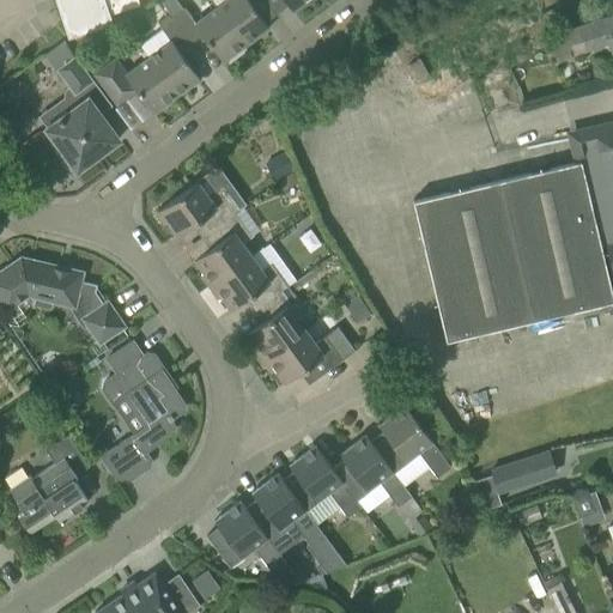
[(53,0),(66,38),(102,26),(111,23),(108,14),(138,4),(137,0),(53,0)]
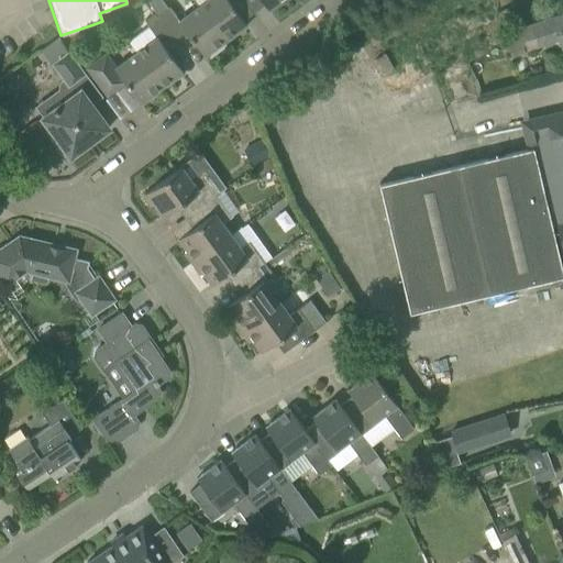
[(205,0),(198,4),(225,41),(246,25),(231,4),(236,0),(205,0)]
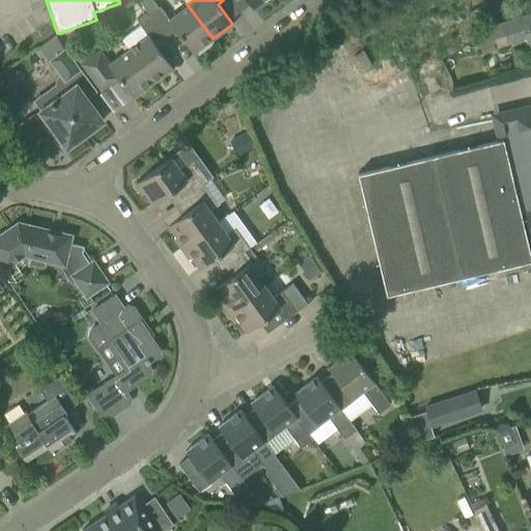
[(245,0),(252,9),(264,0),(245,0)]
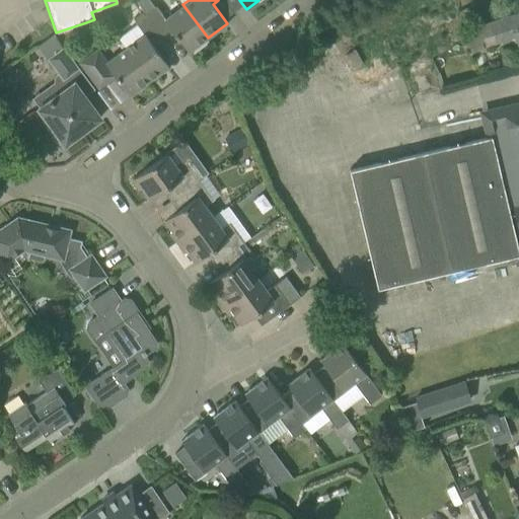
[(145,14),(164,40),(173,33),(188,53),(208,38),(182,4),(165,17),(156,6),(145,14)]
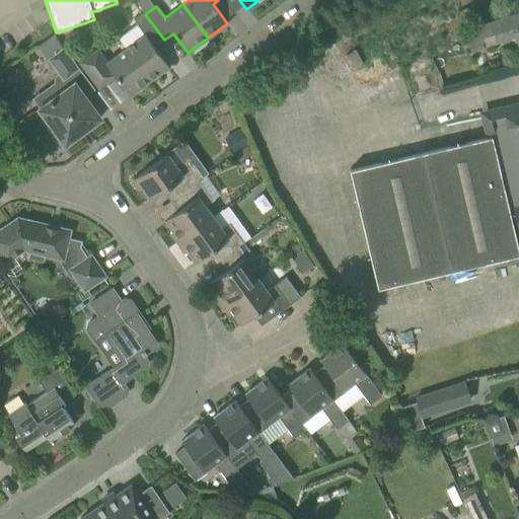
[(154,48),(164,40),(145,14),(135,21),(144,33),(125,48),(149,81),(168,67),(154,48)]
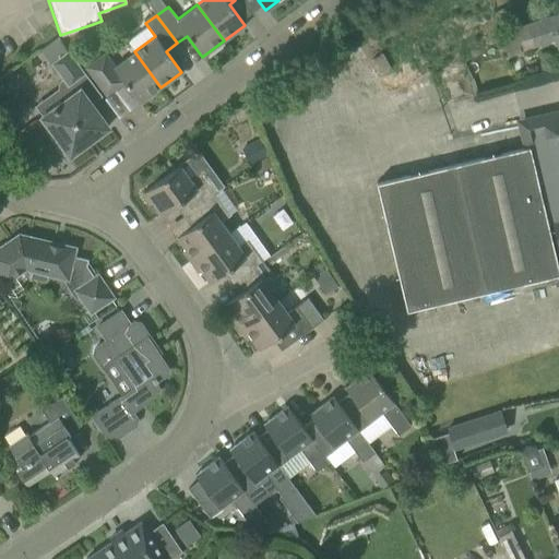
[(520,48),(534,44),(554,37),(557,46),(558,45),(558,15),(495,37),(499,51),(506,49),(509,57),(521,52),(520,48)]
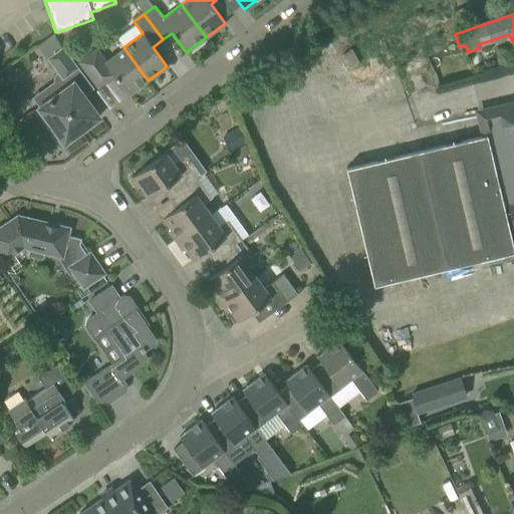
[(61,79),(65,76),(77,67),(62,47),(46,58),(61,79)]
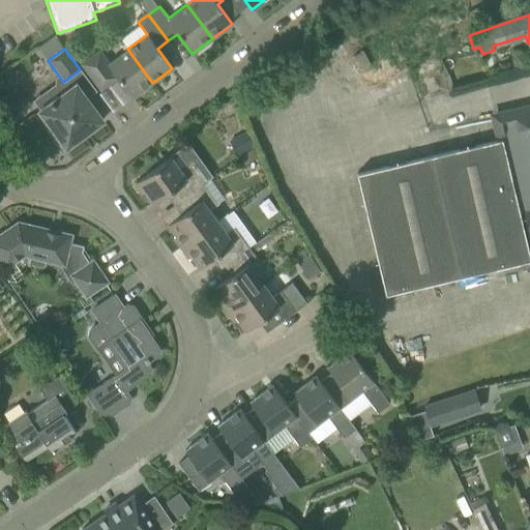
[(133,97),(152,83),(127,49),(109,62),(99,51),(82,64),(100,90),(108,85),(117,78),(133,97)]
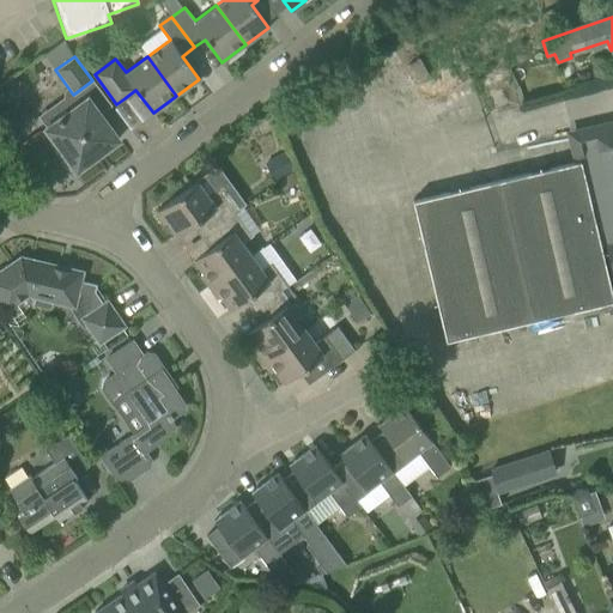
[(119,139),(104,120),(87,97),(44,128),(55,143),(50,145),(61,159),(66,157),(76,171),(119,139)]
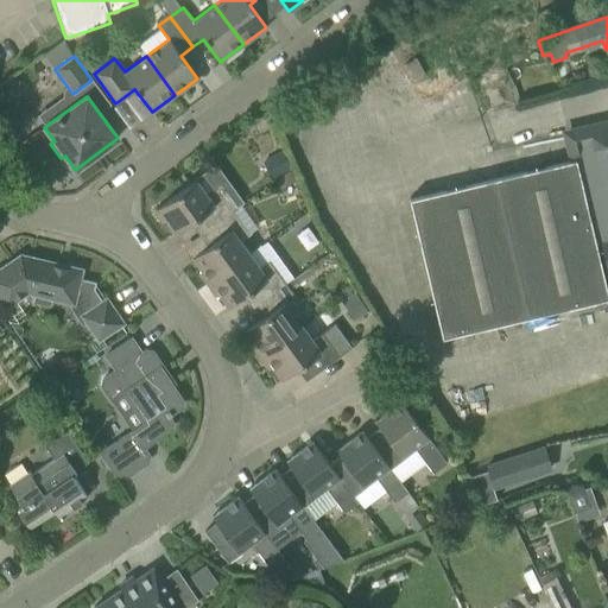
[(607,138),(591,128),(567,134),(572,160),(409,198),(442,337),(607,298),(607,297),(602,272),(607,271),(607,277),(607,138)]
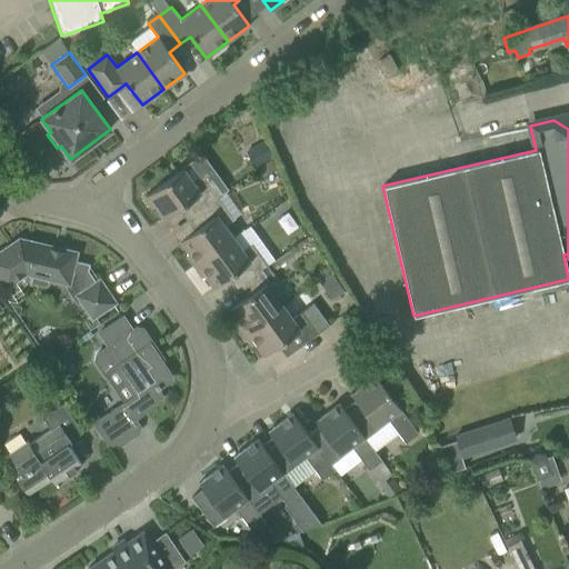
[(252,146),(243,150),(249,159),(253,167),(262,161),(270,157),(266,149),(261,140),(252,146)]
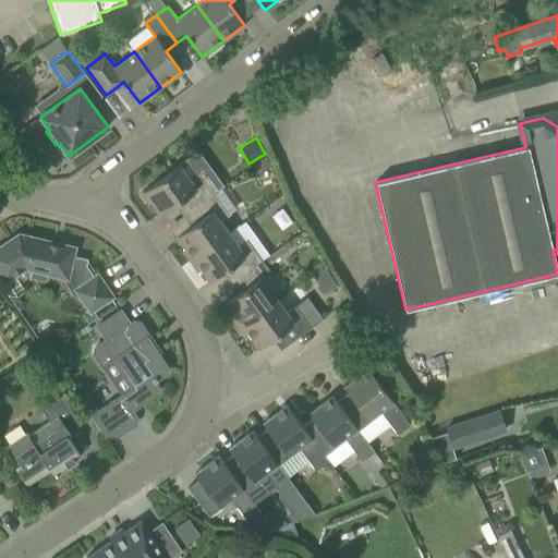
[(187,213),(218,190),(203,169),(189,179),(179,166),(141,194),(148,204),(150,202),(160,215),(180,202),(187,213)]
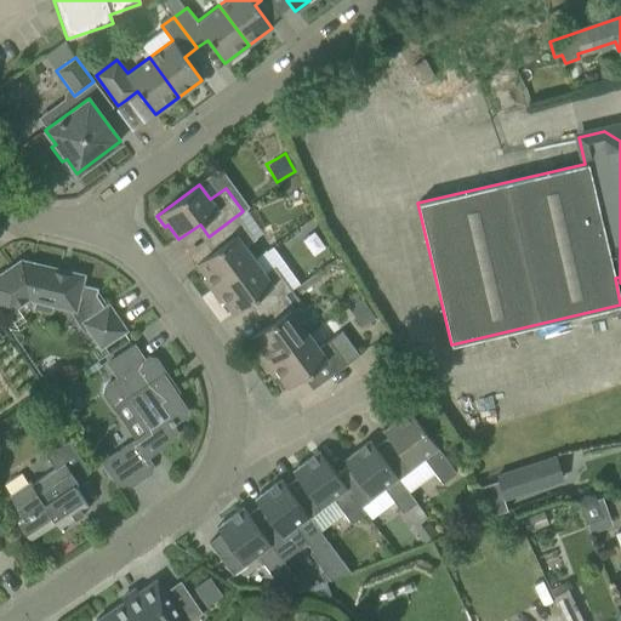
[(211,291),(254,260),(244,246),(254,239),(262,234),(245,209),(243,211),(209,237),(217,248),(197,263),(206,277),(203,279),(211,291)]
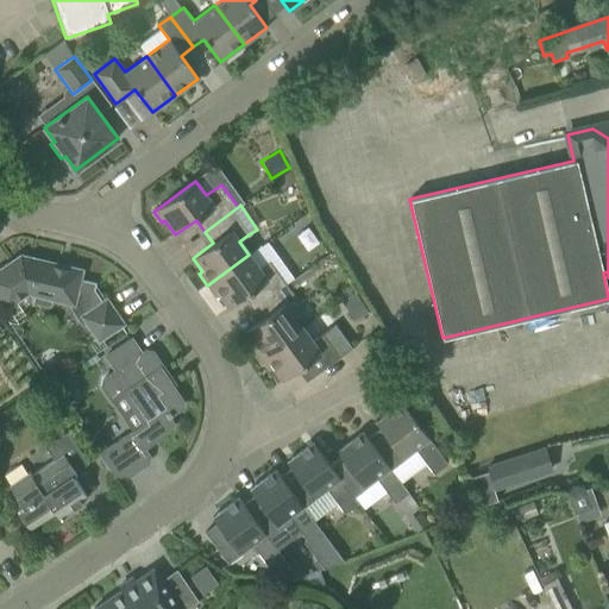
[(258,305),(293,278),(267,242),(249,255),(207,286),(215,296),(219,295),(228,308),(249,293),(258,305)]
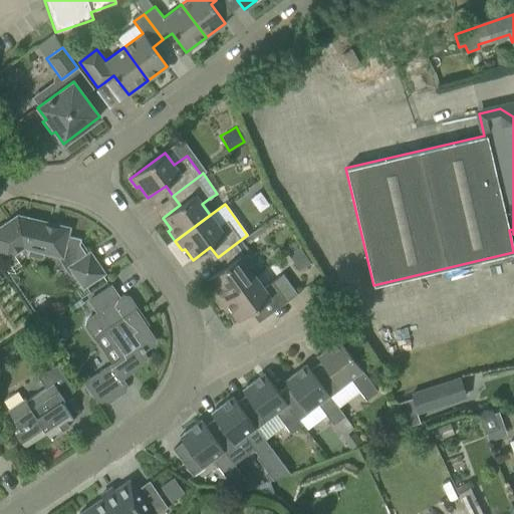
[(82,288),(103,274),(89,252),(86,255),(79,245),(80,239),(67,236),(69,228),(17,216),(0,227),(0,252),(5,260),(23,248),(29,250),(28,255),(41,258),(43,253),(61,257),(82,288)]
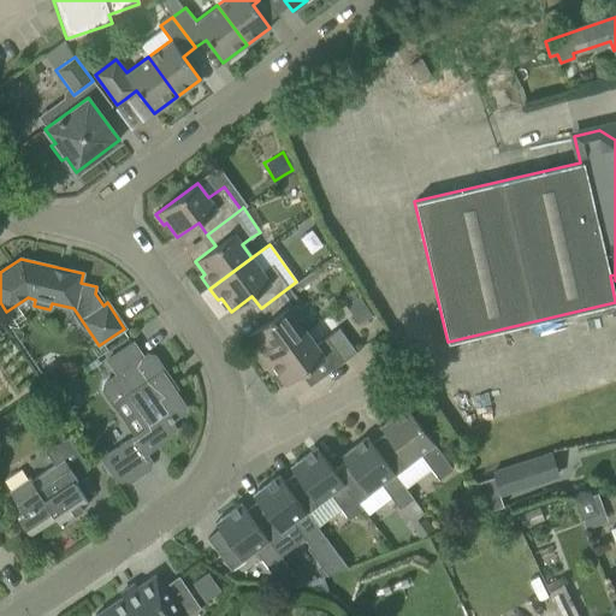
[(264,362),(306,332),(296,319),(306,312),(292,294),(315,278),(311,272),(296,282),(261,308),(270,320),(248,336),(258,349),(255,351),(264,362)]
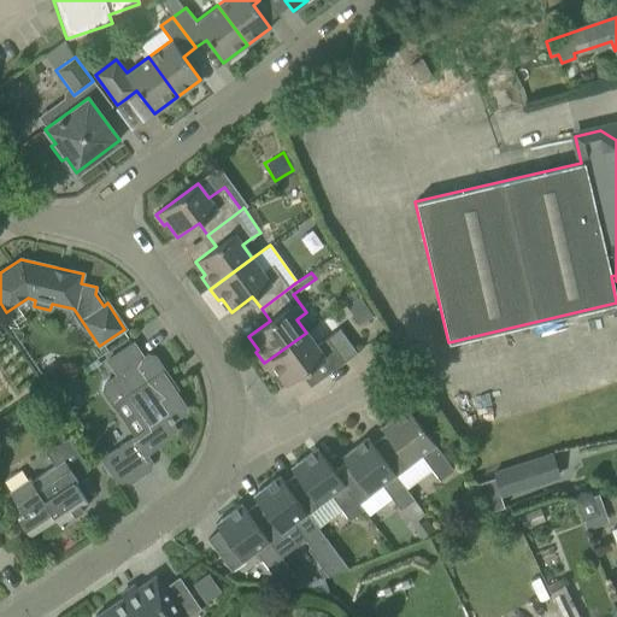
[(306,333),(264,363),(272,375),(275,372),(286,386),(306,370),(315,382),(316,383),(344,363),(329,344),(325,339),(316,346),(306,333)]
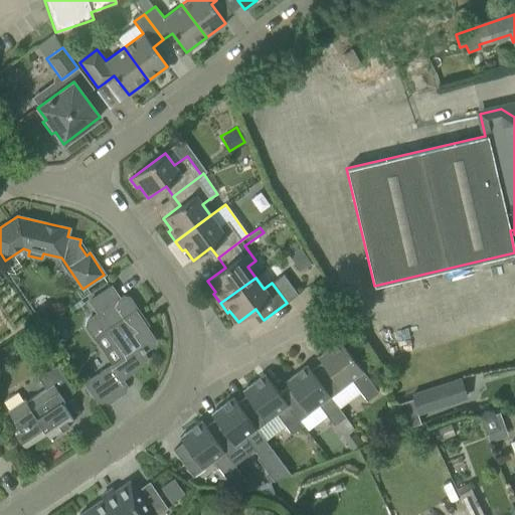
[(123,297),(87,321),(84,326),(112,365),(94,377),(110,401),(125,391),(126,386),(122,379),(145,363),(146,358),(142,353),(153,345),(154,340),(145,326),(147,325),(147,324),(143,327),(134,313),(138,311),(129,298),(123,297)]
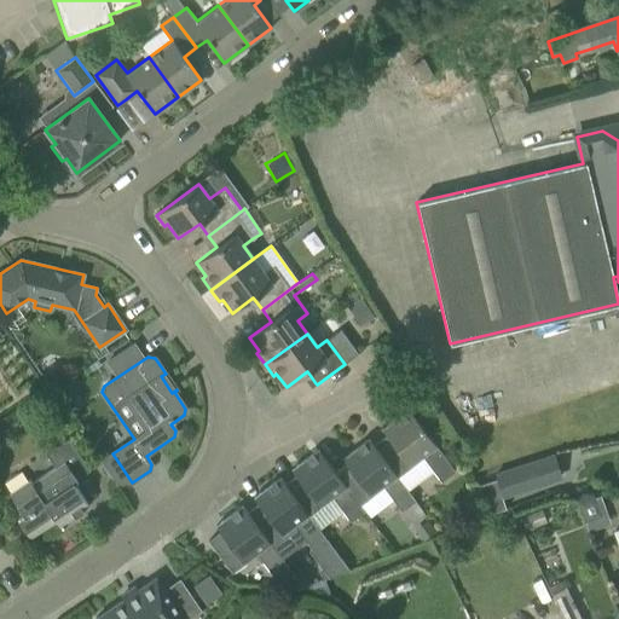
[(386,435),(374,445),(398,476),(411,467),(410,466),(422,457),(440,481),(455,472),(422,429),(408,410),(387,424),(382,429),(386,435)]
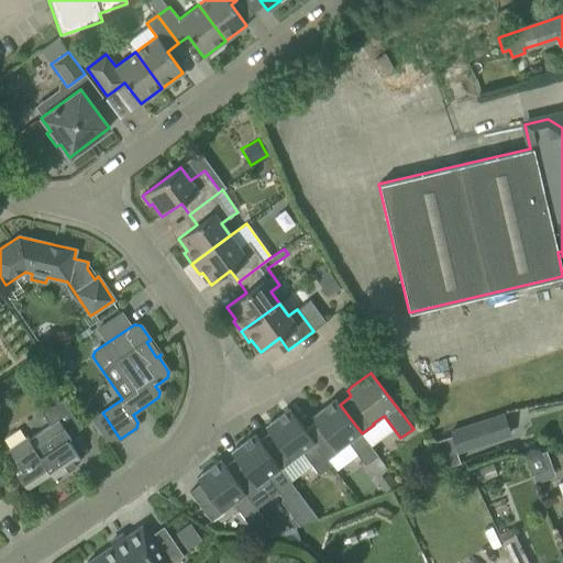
[(81,428),(62,399),(41,414),(50,426),(29,440),(26,437),(8,449),(21,468),(15,472),(28,489),(56,470),(59,475),(80,461),(66,440),(69,438),(69,435),(81,428)]
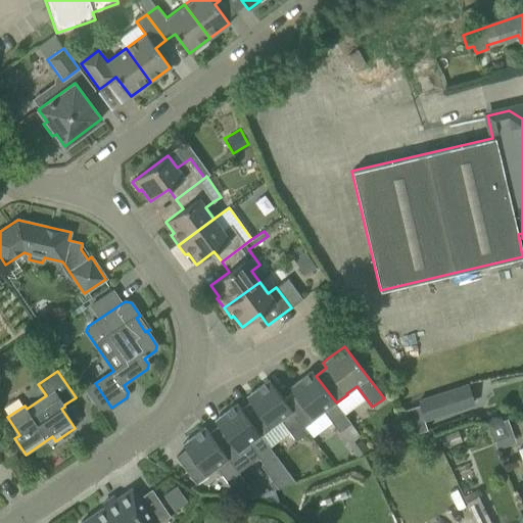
[(293,392),(283,399),(303,427),(314,420),(313,418),(323,411),(339,432),(350,423),(336,403),(336,402),(316,376),(315,376),(311,371),(293,384),(289,387),(293,392)]
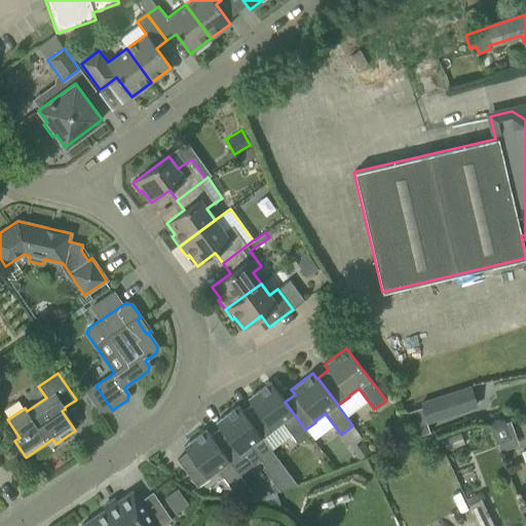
[(252,404),(241,411),(262,439),(272,430),(271,428),(282,421),(297,444),(309,435),(305,429),(285,402),(285,403),(270,382),(253,396),(248,399),(252,404)]
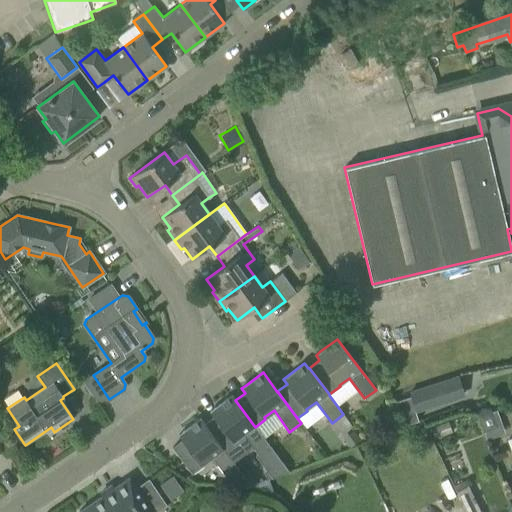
[(410,398),(395,402),(403,427),(418,422),(415,413),(463,397),(456,377),(408,393),(410,398)]
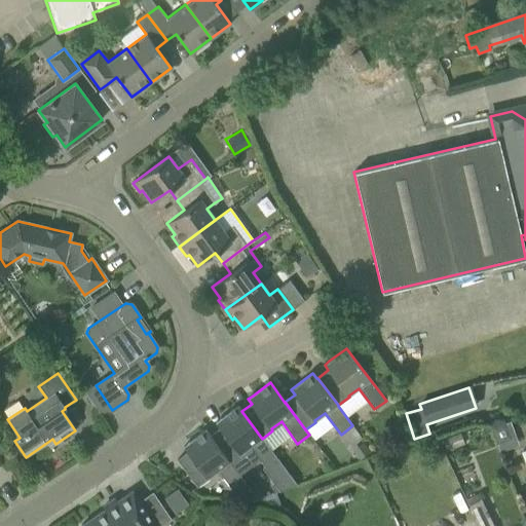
[(219,428),(210,436),(245,483),(246,482),(230,462),(240,454),(239,453),(249,446),(265,467),(276,458),(262,439),(241,411),(237,406),(220,419),(216,422),(219,428)]
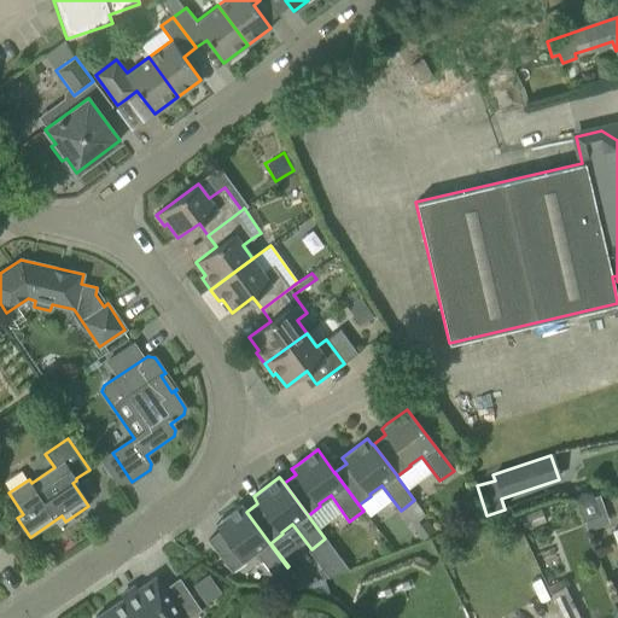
[(594,495),(573,494),(576,501),(583,523),(601,517),(594,495)]
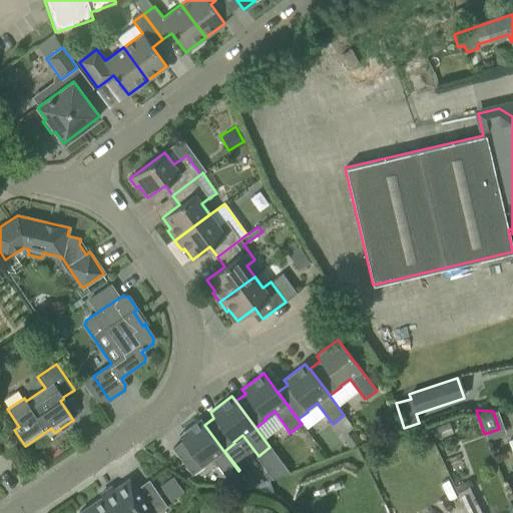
[(182,441),(172,449),(183,465),(191,475),(203,467),(201,466),(211,458),(227,479),(238,471),(204,425),(200,420),(183,432),(179,436),(182,441)]
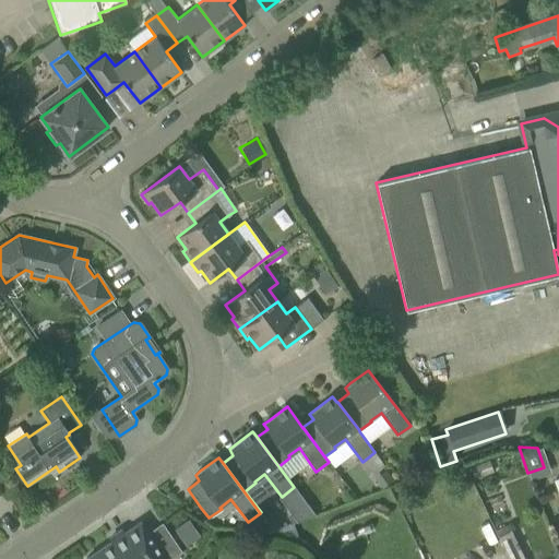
[(188,520),(174,530),(186,546),(200,536),(188,520)]
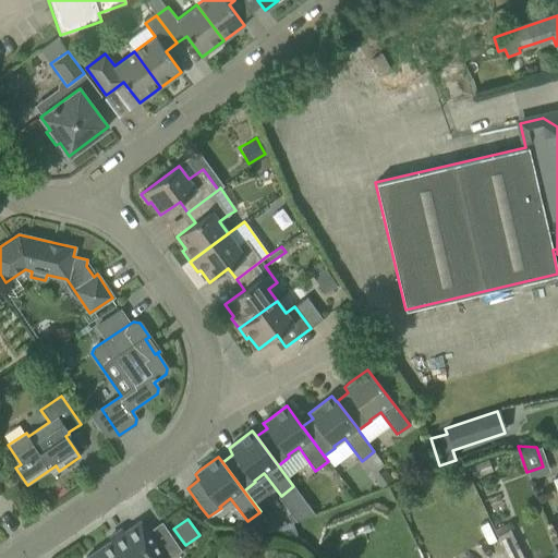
[(165,557),(147,532),(140,521),(123,533),(121,530),(109,537),(111,541),(86,557),(85,557),(165,557)]
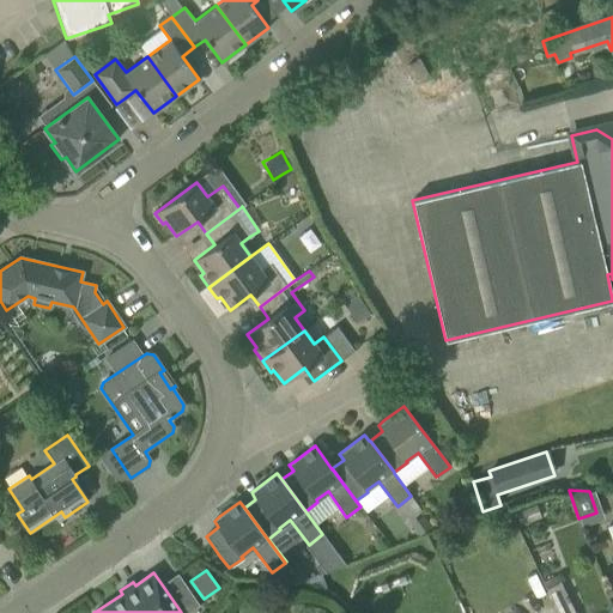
[(575,612),(570,601),(560,581),(546,588),(556,608),(557,612),(575,612)]
